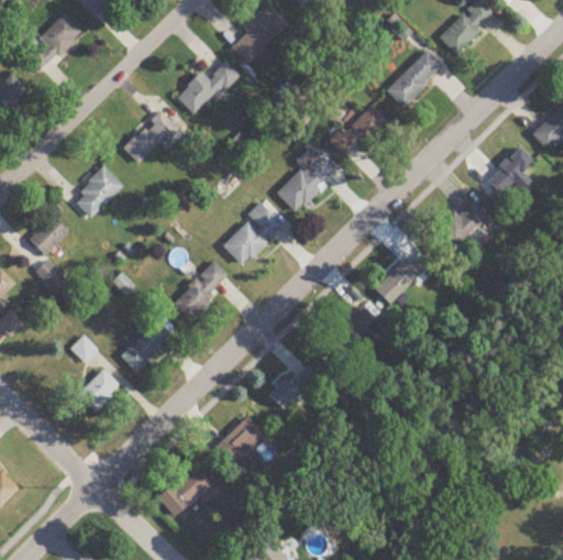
[(77,0),(97,20),(116,0),(77,0)]
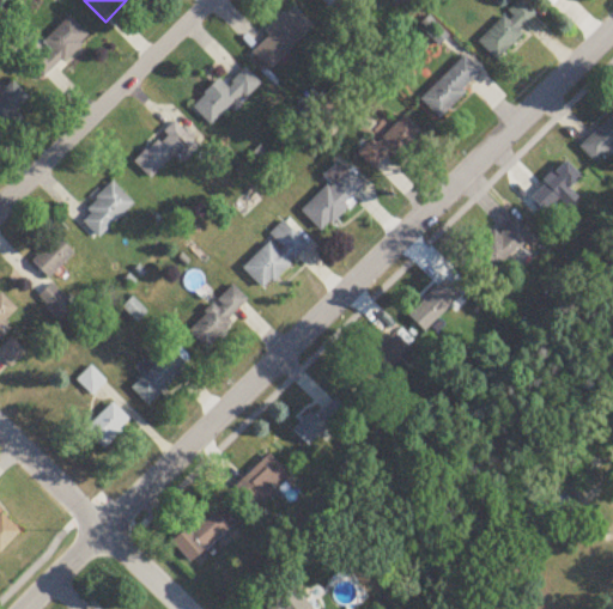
[(517,0),(479,40),(497,58),(522,34),(519,30),(538,12),(525,0),(517,0)]
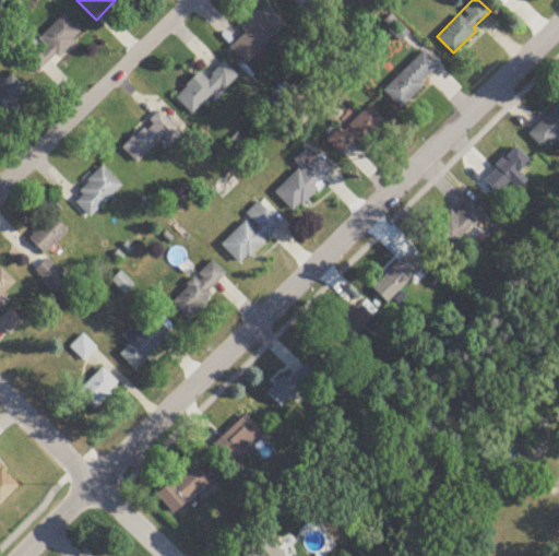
[(285,22),(268,4),(227,45),(246,62),(285,22)]
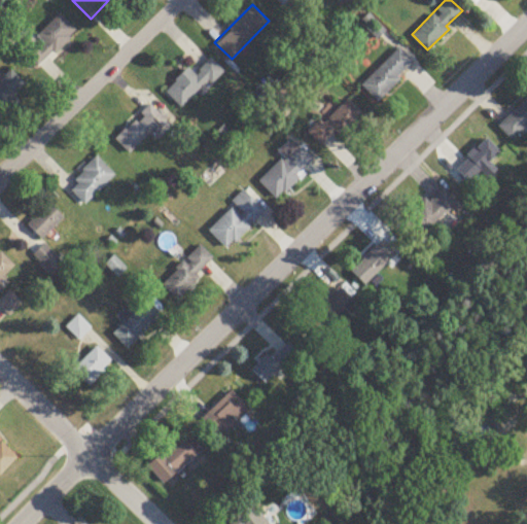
[(37,36),(24,49),(39,66),(76,30),(59,12),(36,35),(37,36)]
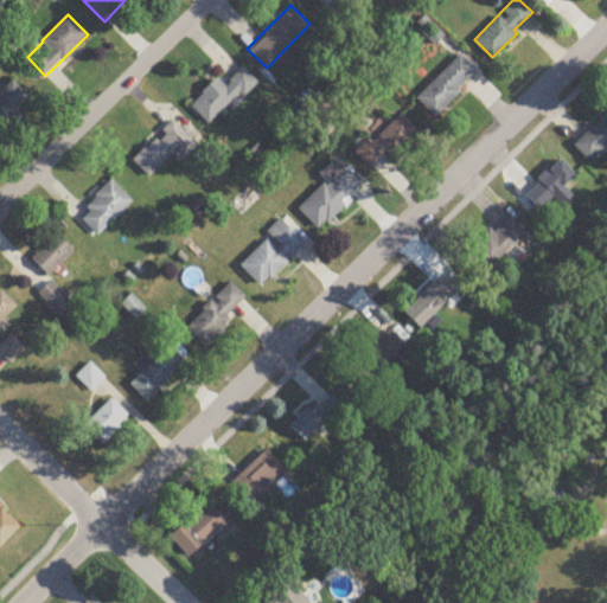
[(416,96),(434,114),(477,71),(459,53),(416,96)]
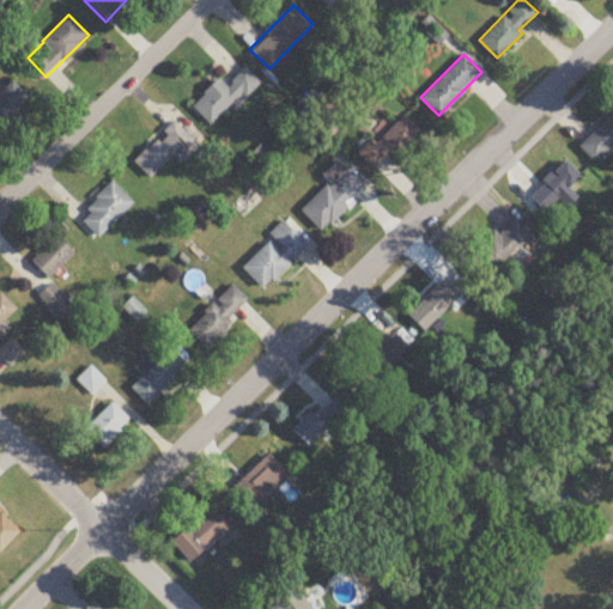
[(212,126),(260,81),(246,67),(226,85),(219,78),(192,104),(212,126)]
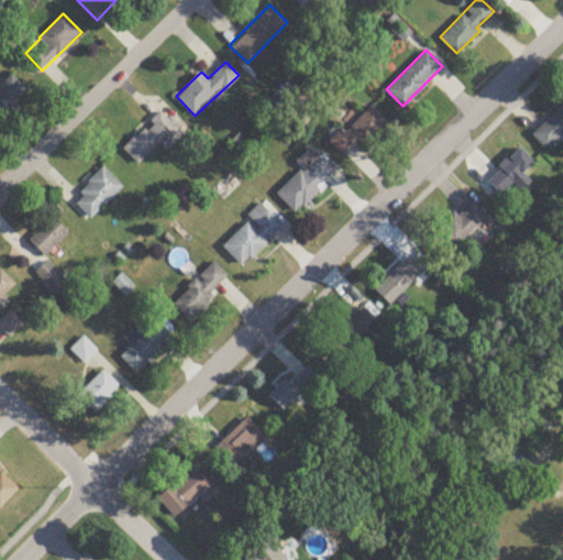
[(0,81),(0,113),(26,88),(12,72),(1,83),(0,81)]
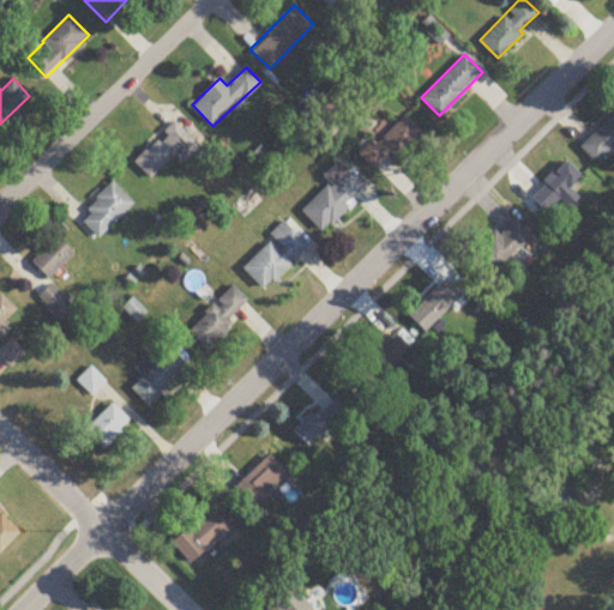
[(365,150),(381,167),(420,128),(403,112),(365,150)]
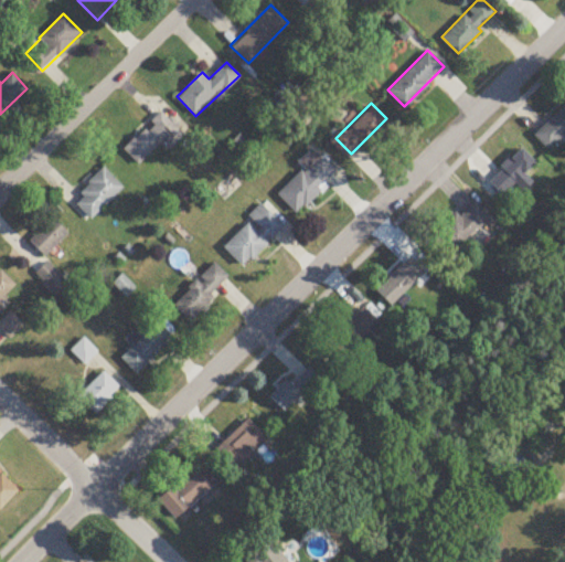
[(550,150),(564,134),(564,103),(534,135),(550,150)]
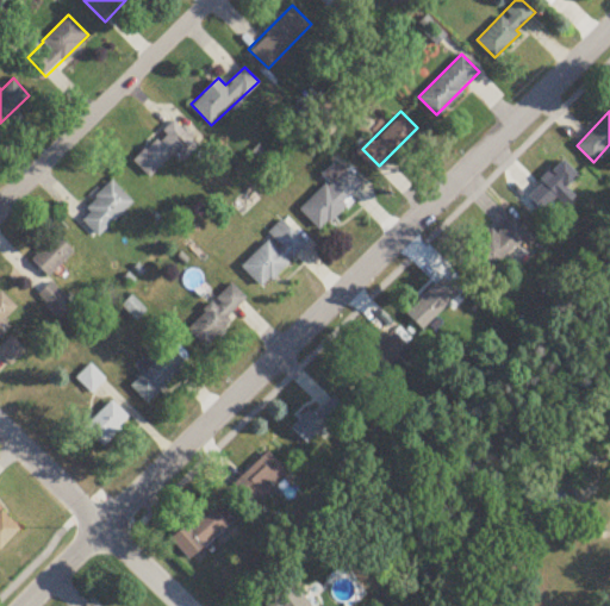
[(132,158),(149,176),(175,151),(184,160),(199,145),(174,119),(132,158)]
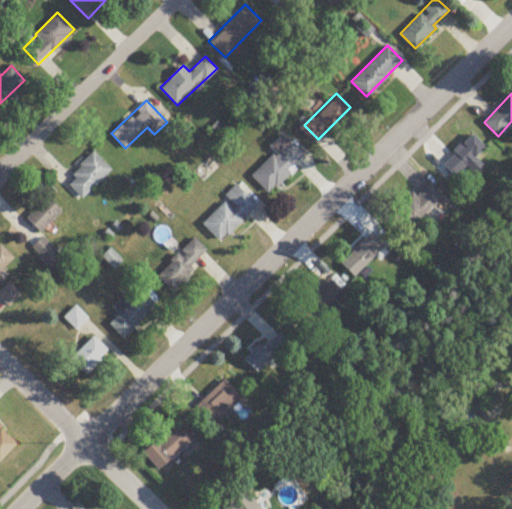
[(275,152),(252,176),(269,193),(305,155),(283,133),(270,147),(275,152)]
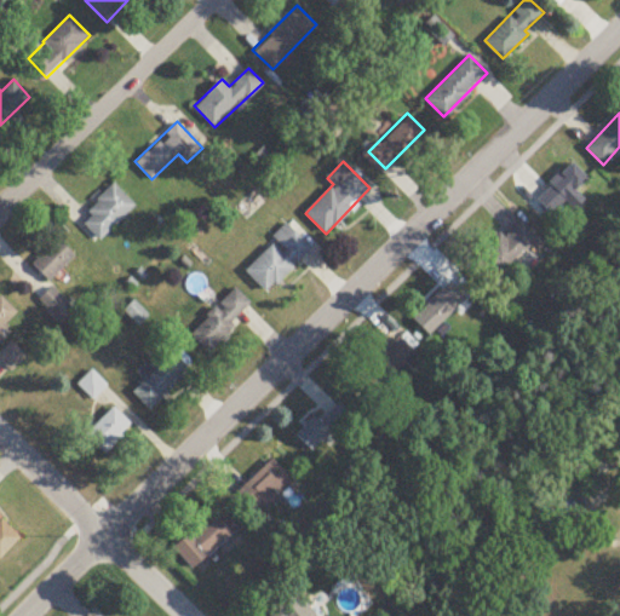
[(535,195),(551,213),(567,199),(575,208),(585,200),(575,189),(589,178),(573,161),(535,195)]
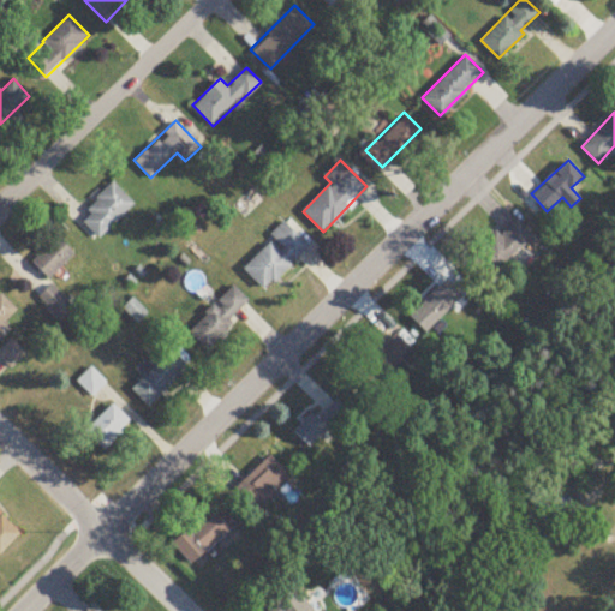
[(135,203),(112,180),(85,208),(91,213),(83,221),(99,238),(135,203)]
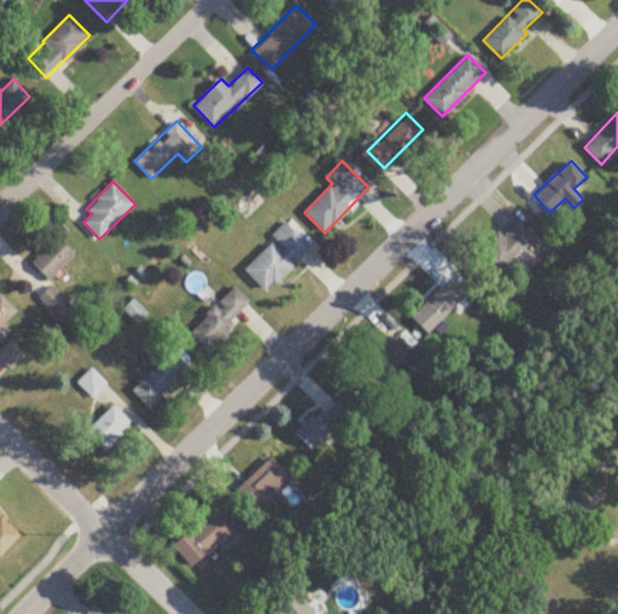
[(500,232),(473,257),(494,278),(536,237),(520,220),(503,235),(500,232)]
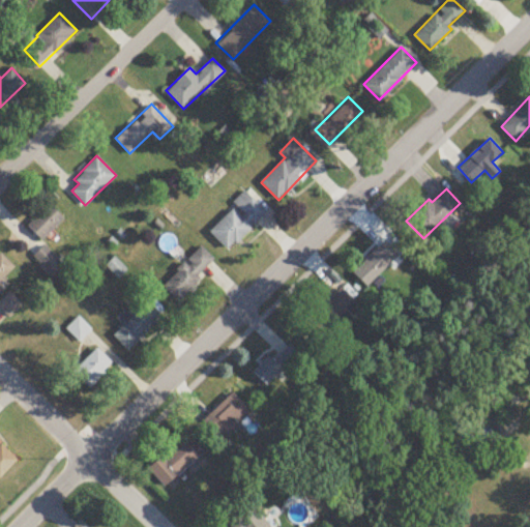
[(266,212),(244,191),(231,204),(234,207),(209,231),(228,251),(266,212)]
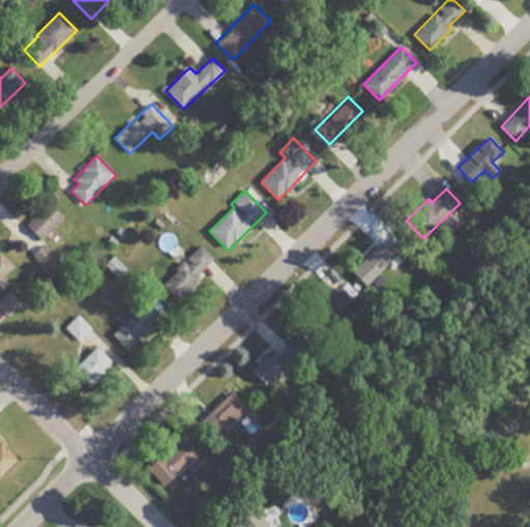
[(64,217),(49,203),(27,225),(42,239),(64,217)]
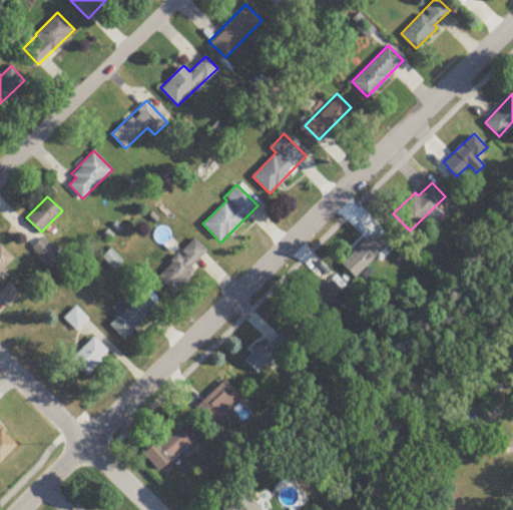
[(385,247),(371,233),(341,263),(355,278),(385,247)]
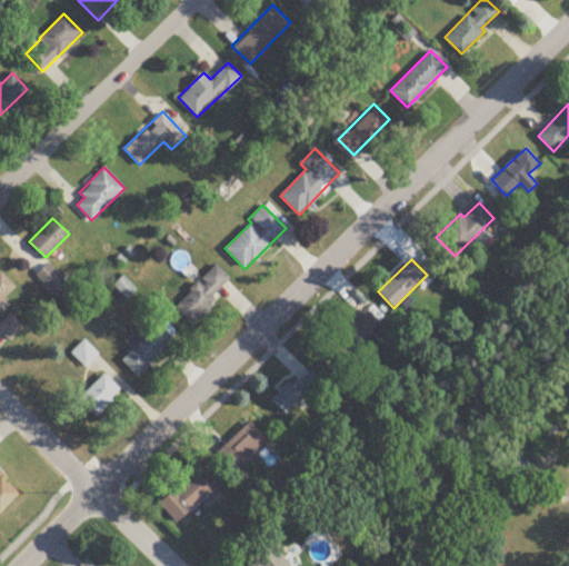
[(36,274),(56,296),(68,284),(48,262),(36,274)]
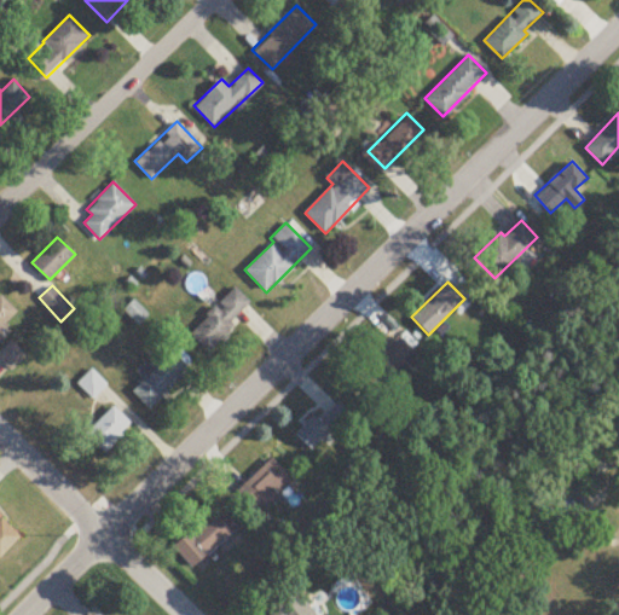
[(252,305),(235,288),(189,332),(206,350),(252,305)]
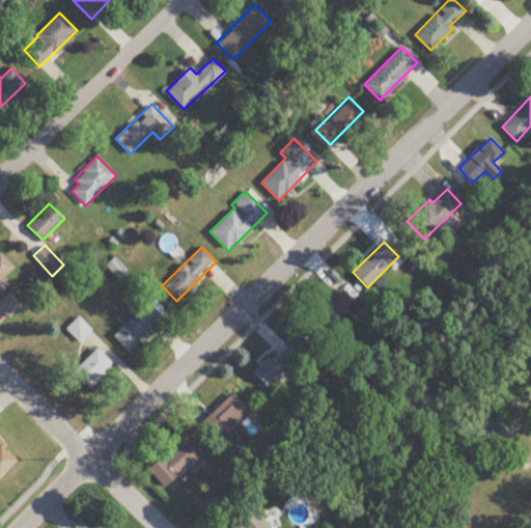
[(15,267),(0,252),(0,292),(8,283),(3,278),(15,267)]
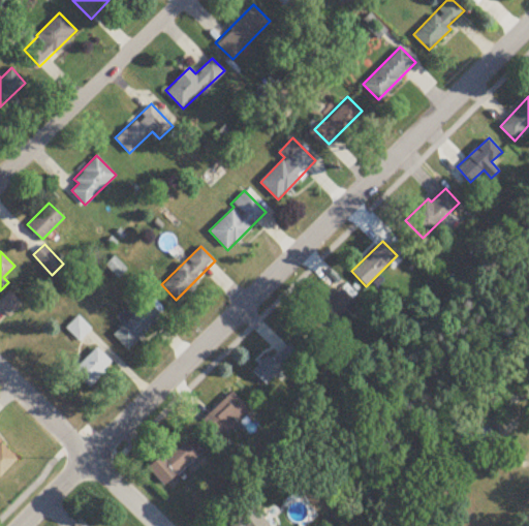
[(119,277),(126,269),(114,256),(106,265),(119,277)]
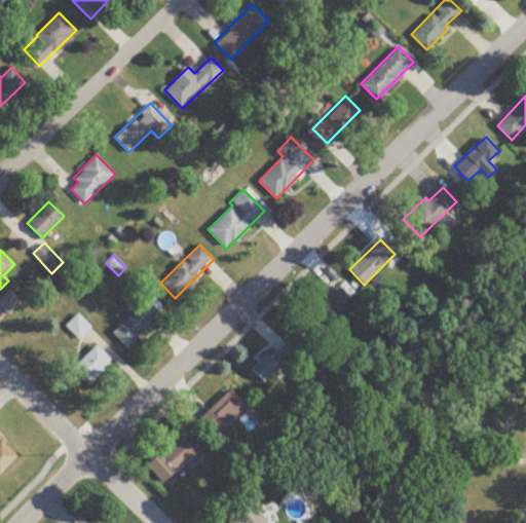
[(332,318),(352,297),(340,284),(320,304),(332,318)]
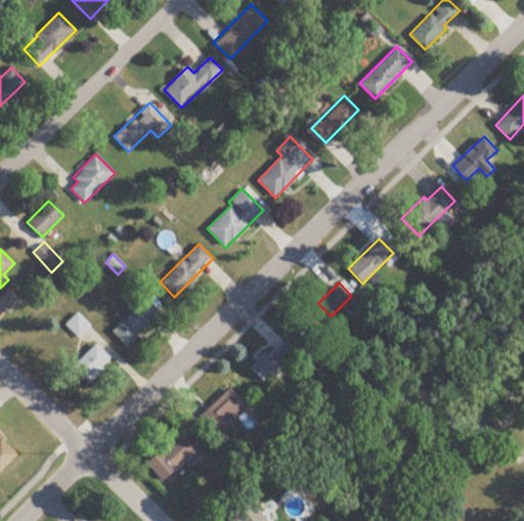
[(0,303),(10,313),(23,301),(9,288),(0,297),(0,303)]
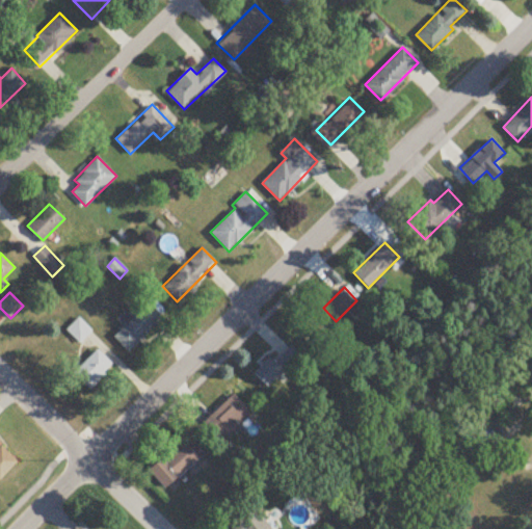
[(118,318),(125,325),(113,337),(128,351),(162,318),(148,302),(131,319),(125,313),(118,318)]
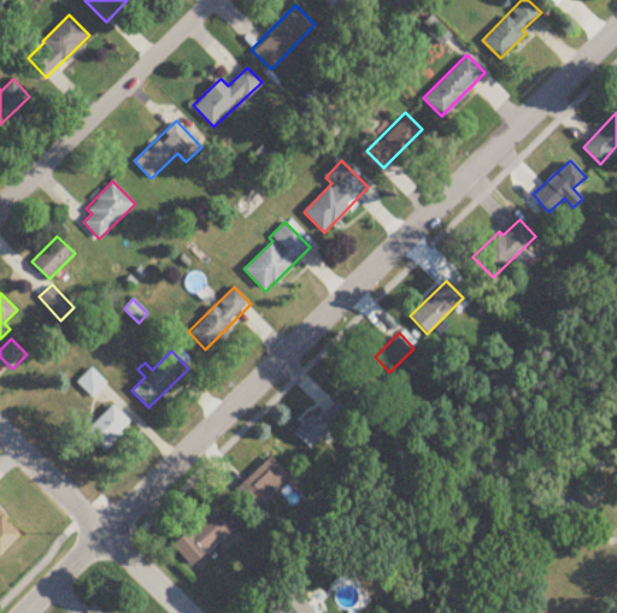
[(77,382),(94,396),(107,382),(90,367),(77,382)]
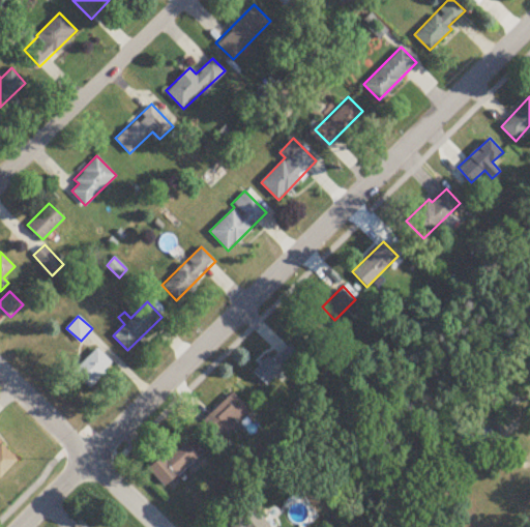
[(299,355),(289,345),(272,360),(269,356),(253,372),(267,386),(299,355)]
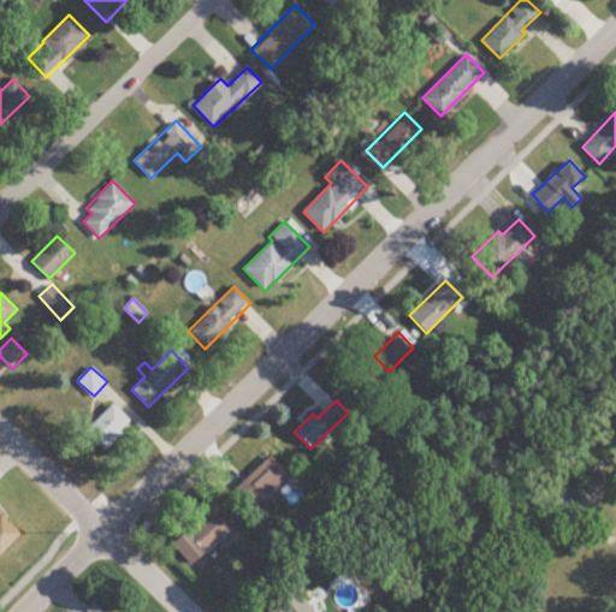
[(84,431),(104,450),(131,422),(112,403),(84,431)]
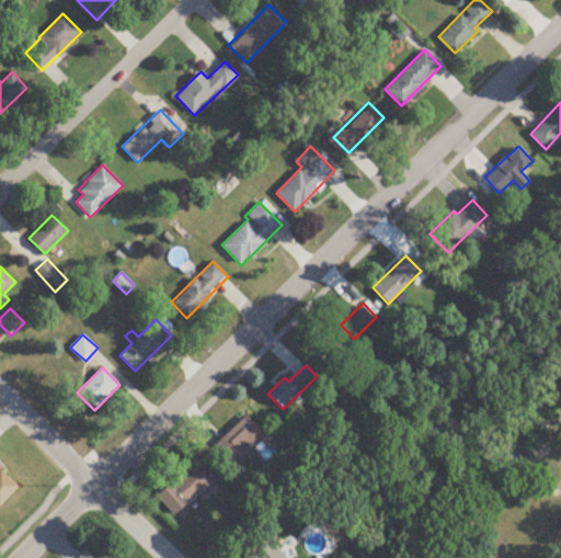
[(215,446),(235,466),(264,435),(244,416),(215,446)]
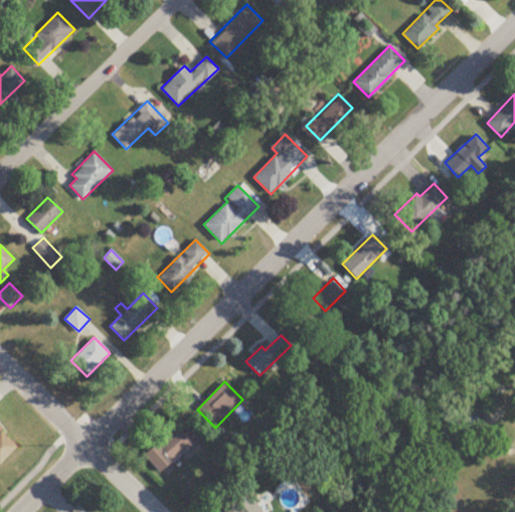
[(192,442),(174,425),(144,458),(163,474),(192,442)]
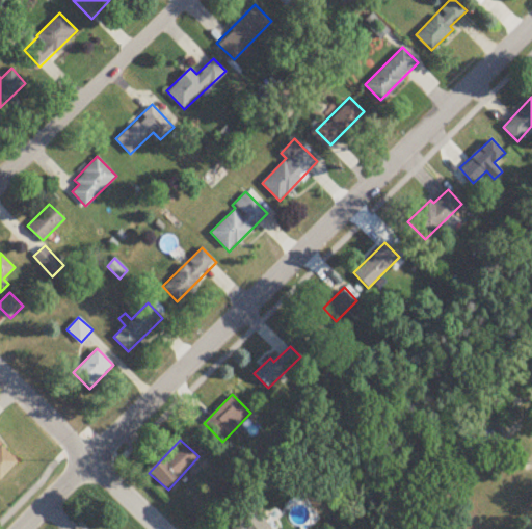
[(0,478),(15,465),(0,450),(0,478)]
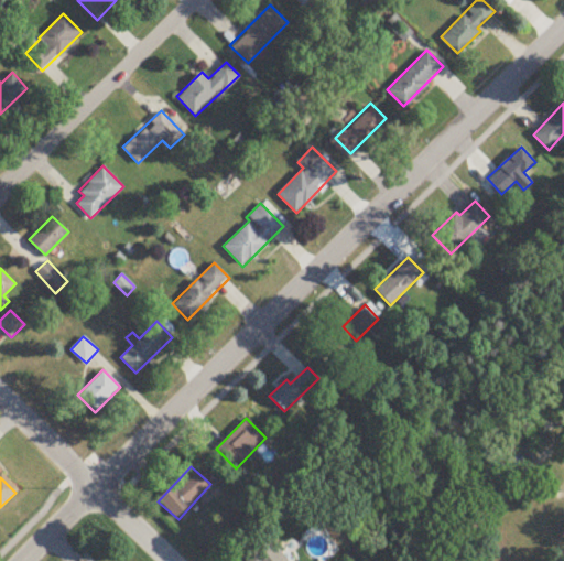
[(291,560),(286,560),(271,537),(242,556),(246,560),(296,560),(296,559),(291,560)]
